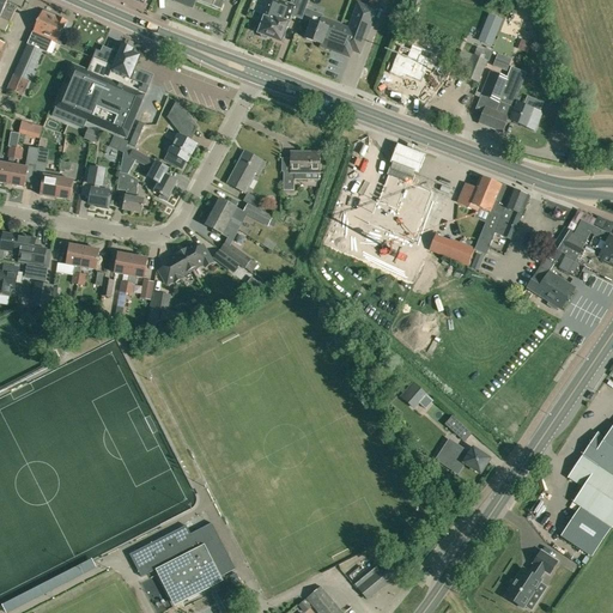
[(10,23),(16,10),(6,6),(8,0),(0,0),(0,53),(4,44),(0,42),(0,30),(5,32),(10,23)]
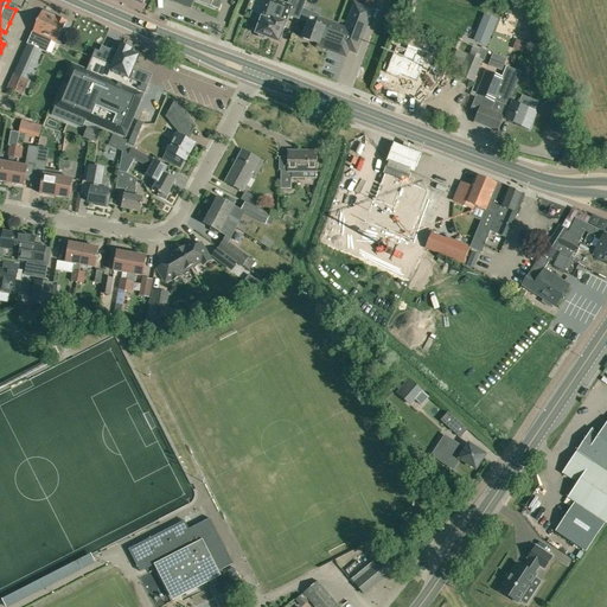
[(177,0),(180,1),(190,5),(192,0),(219,11),(223,0),(177,0)]
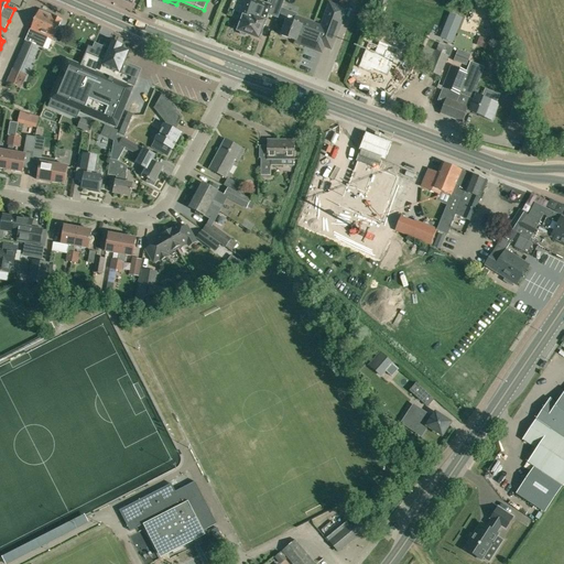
[(243,18),(238,31),(240,32),(240,35),(245,36),(248,34),(249,35),(259,39),(268,14),(278,18),(281,8),(284,1),(280,0),(272,0),(271,6),(267,4),(259,1),(255,0),(247,0),(242,17),(243,18)]
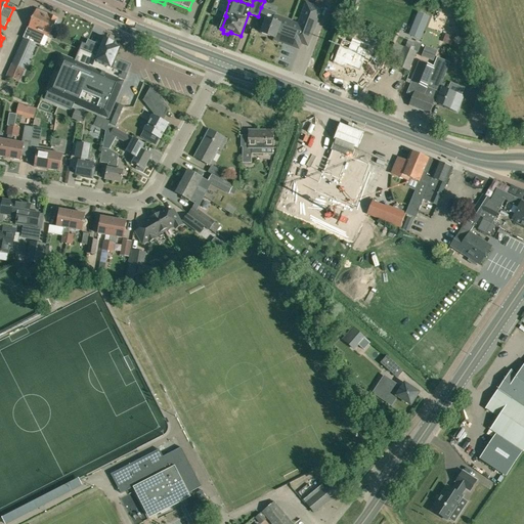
[(357,6),(359,0),(353,0),(349,11),(356,13),(359,7),(357,6)]
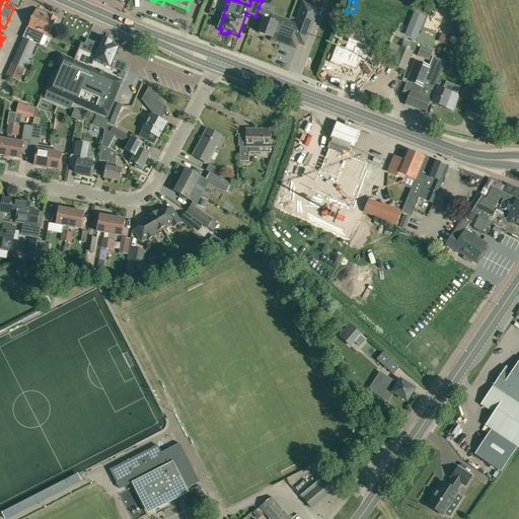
[(303,1),(294,24),(273,15),(271,21),(265,19),(260,32),(282,42),(281,43),(296,49),(302,34),(309,36),(320,8),(303,1)]
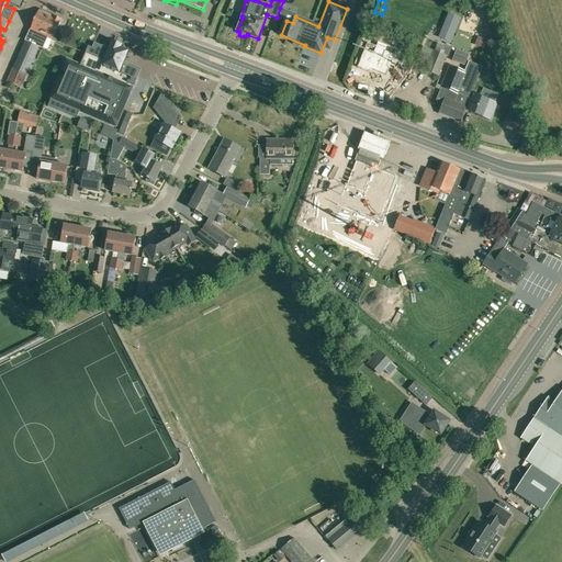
[(54,17),(38,11),(25,41),(26,41),(6,87),(12,90),(14,86),(21,88),(23,85),(40,47),(43,48),(48,37),(53,40),(62,20),(54,15),(54,17)]
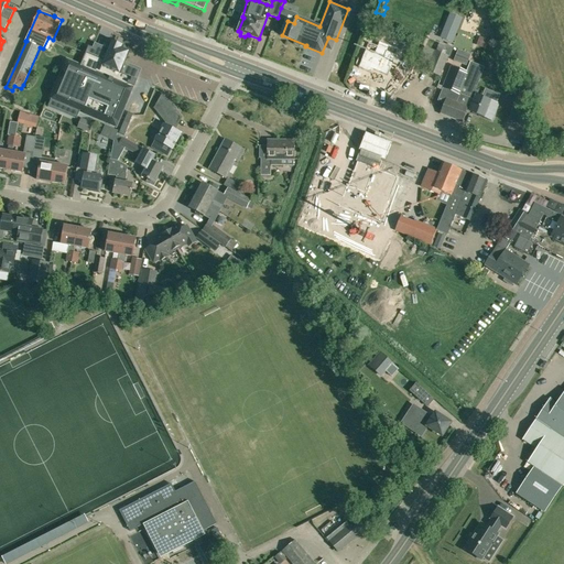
[(448,11),(440,33),(455,39),(464,18),(448,11)]
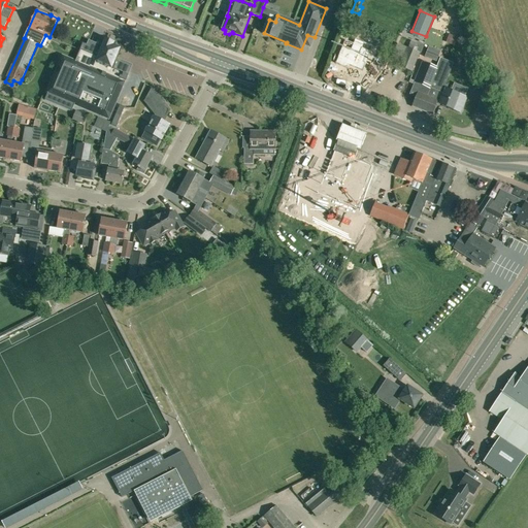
[(63,57),(44,100),(72,111),(75,104),(108,119),(124,80),(126,81),(129,75),(128,75),(127,74),(130,67),(129,66),(129,67),(116,61),(118,58),(122,48),(122,47),(121,47),(114,45),(116,43),(114,42),(114,43),(105,39),(105,38),(104,38),(101,45),(97,57),(85,52),(80,50),(75,62),(63,57)]
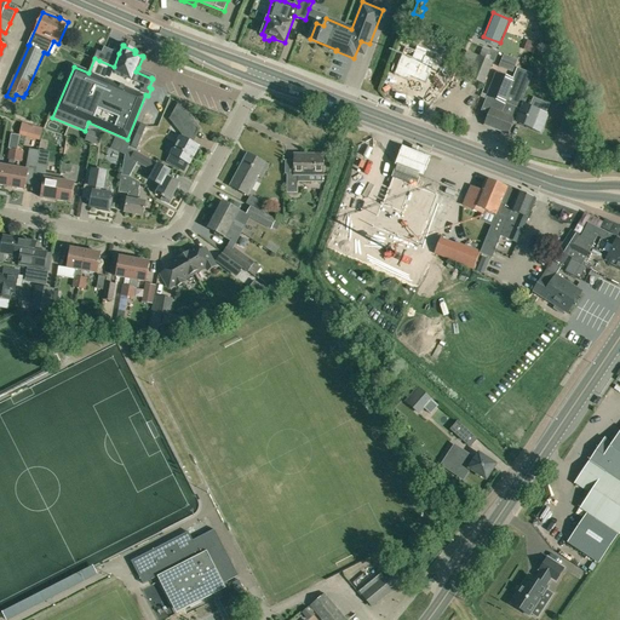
[(499,51),(484,45),(480,56),(478,56),(474,67),(475,67),(470,79),(483,84),(488,73),(493,62),(494,62),(499,51)]
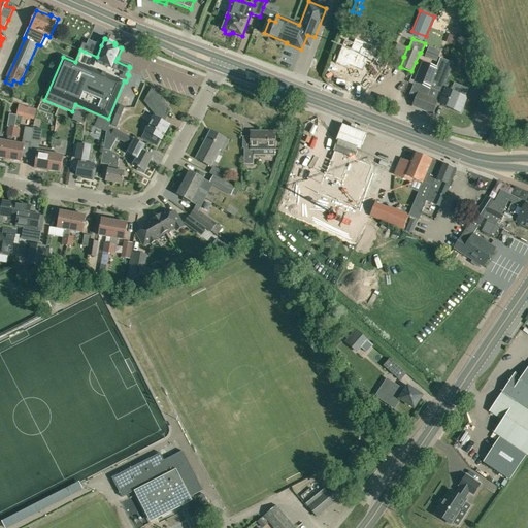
[(344,40),(335,64),(349,69),(350,66),(363,71),(372,46),(362,42),(362,44),(354,41),(353,43),(344,40)]
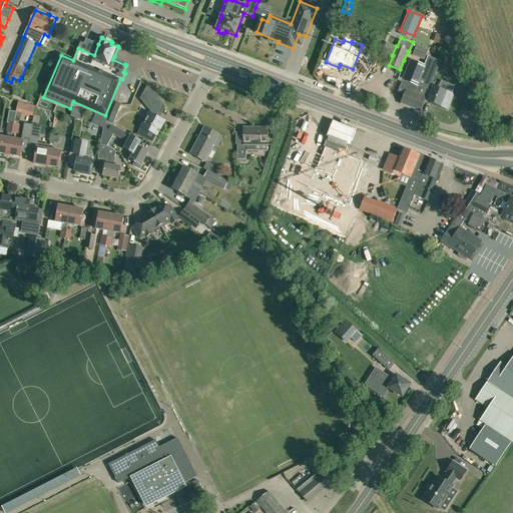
[(427,95),(432,82),(441,61),(428,56),(424,66),(411,60),(398,91),(405,94),(401,103),(420,111),(425,99),(427,95)]
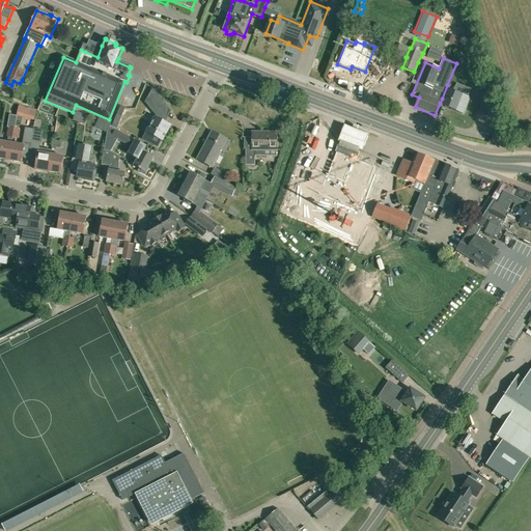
[(449,90),(450,87),(447,85),(442,99),(440,103),(464,112),(469,98),(449,90)]
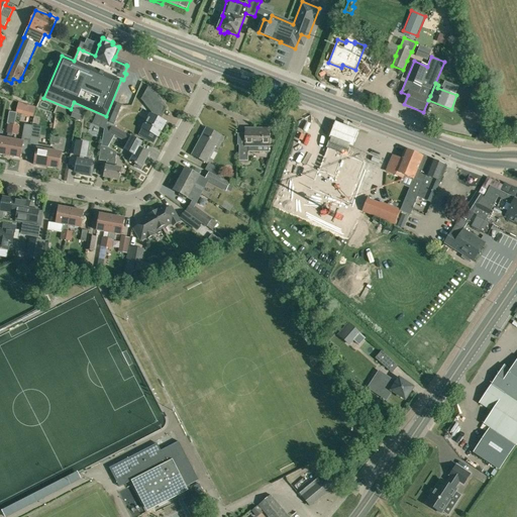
[(141,128),(142,129),(139,135),(153,142),(157,136),(158,137),(166,123),(159,119),(161,114),(156,108),(162,103),(148,87),(141,100),(151,112),(150,115),(146,122),(145,121),(144,121),(143,121),(142,122),(141,122),(140,123),(140,124),(140,125),(140,126),(140,127),(141,128)]
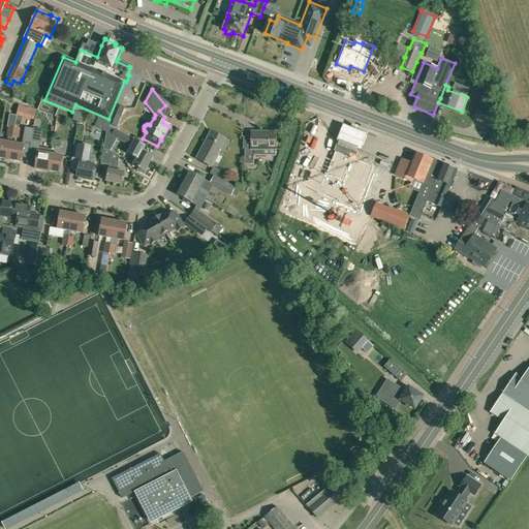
[(483,97),(476,115),(487,119),(494,101),(483,97)]
